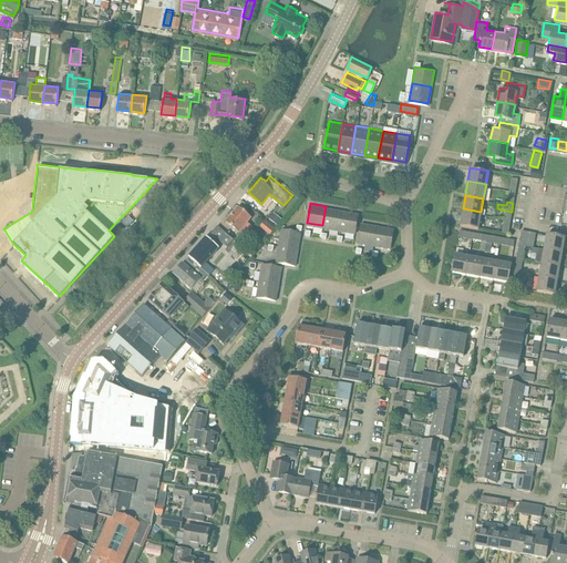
[(226,219),(234,226),(238,229),(239,229),(245,234),(253,224),(247,219),(251,215),(238,204),(226,219)]
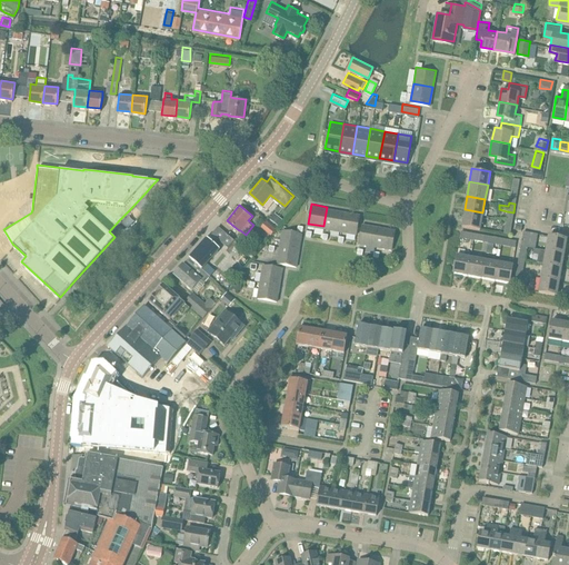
[(343,209),(327,207),(323,226),(340,229),(343,209)]
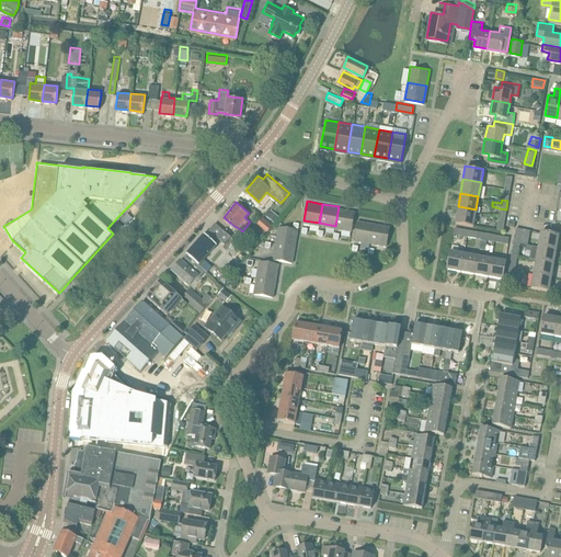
[(339,206),(335,226),(351,228),(354,209),(339,206)]
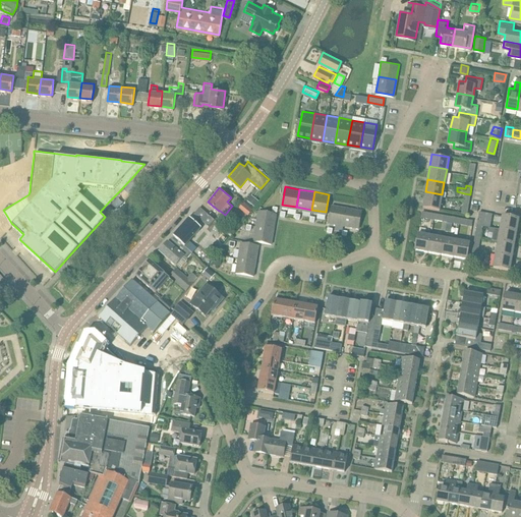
[(442,194),(425,191),(422,205),(440,208),(442,194)]
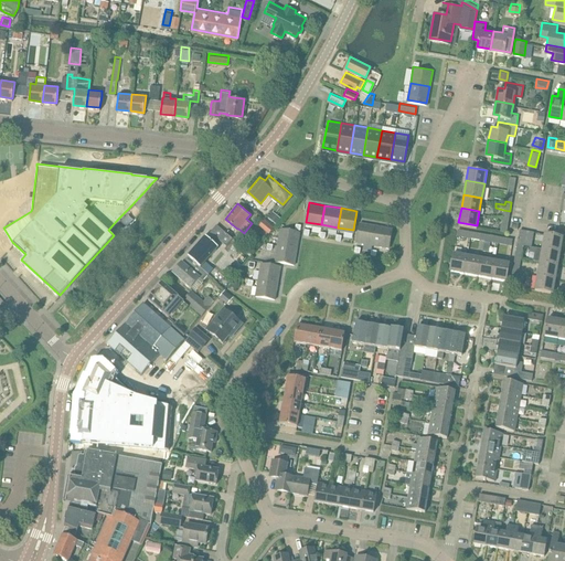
[(273,209),(268,214),(276,220),(280,214),(273,209)]
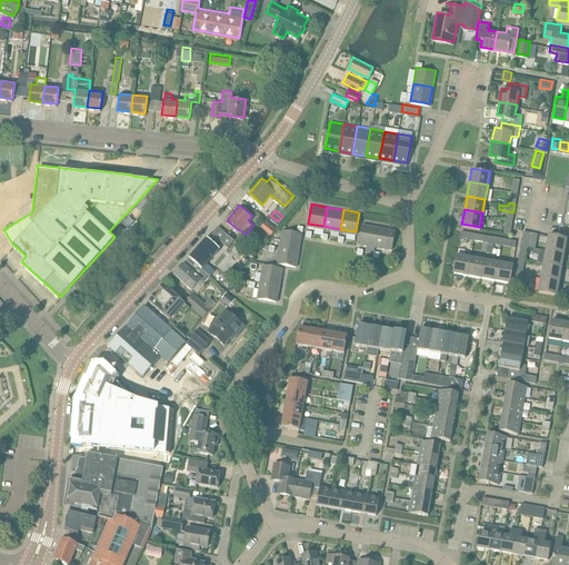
[(266,217),(260,224),(270,233),(276,226),(266,217)]
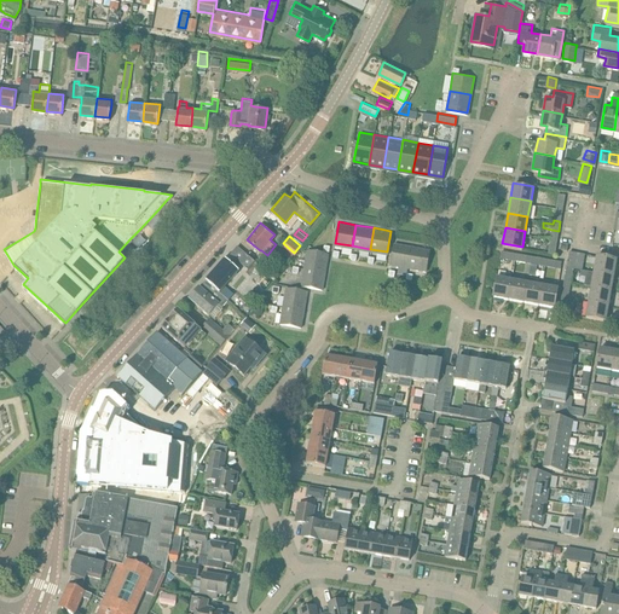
[(391,262),(408,265),(412,244),(394,241),(391,262)]
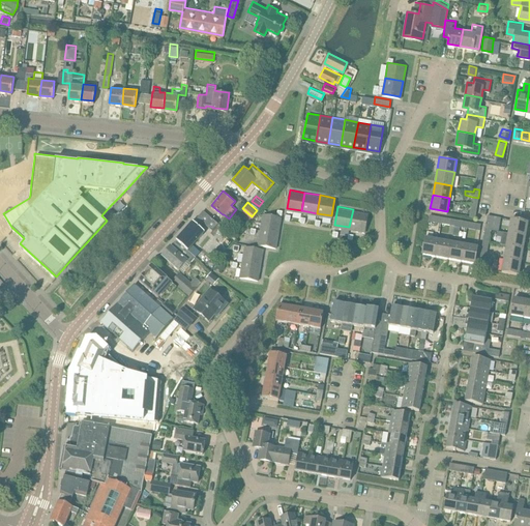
[(203,208),(197,214),(205,222),(212,228),(217,221),(211,214),(203,208)]
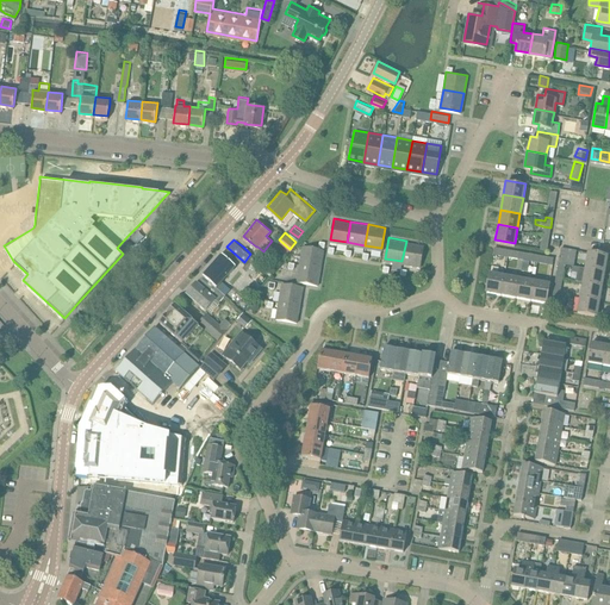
[(406,241),(402,261),(419,264),(423,244),(406,241)]
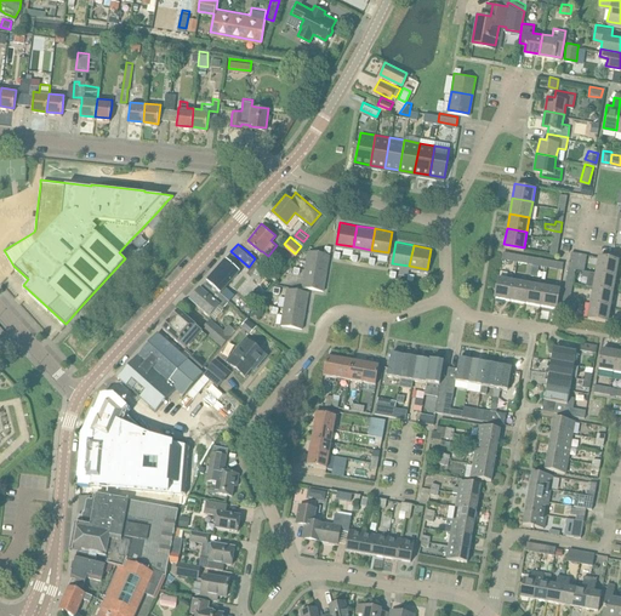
[(308,249),(305,267),(326,271),(329,252),(308,249)]
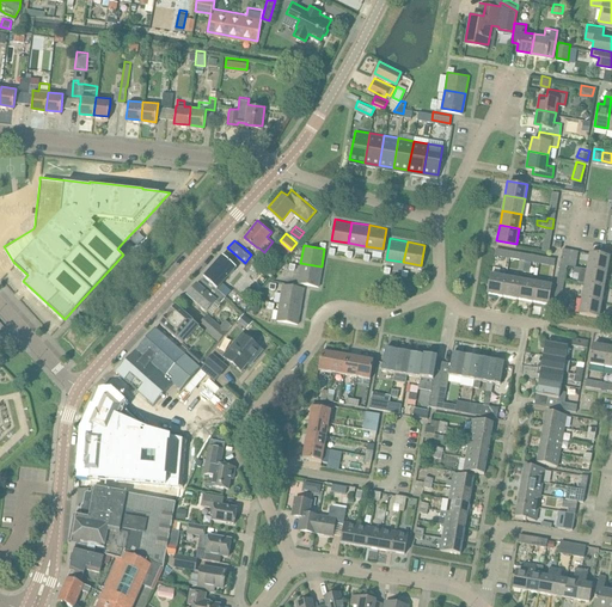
[(563,245),(561,261),(569,263),(571,247),(563,245)]
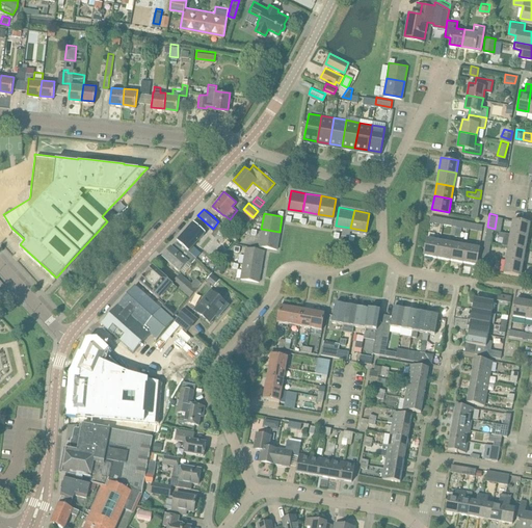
[(510,231),(528,234),(530,220),(512,217),(510,231)]
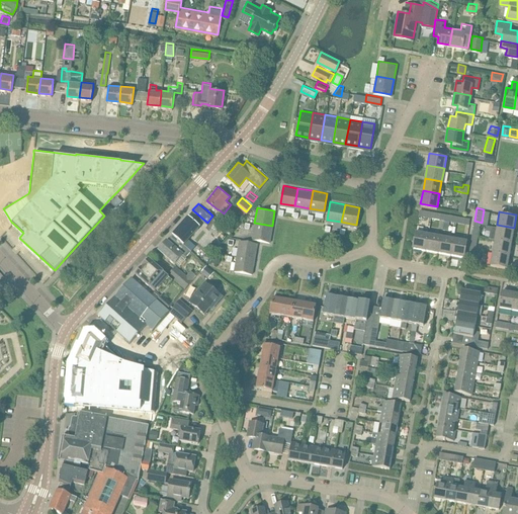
[(172,232),(184,242),(200,224),(188,213),(172,232)]
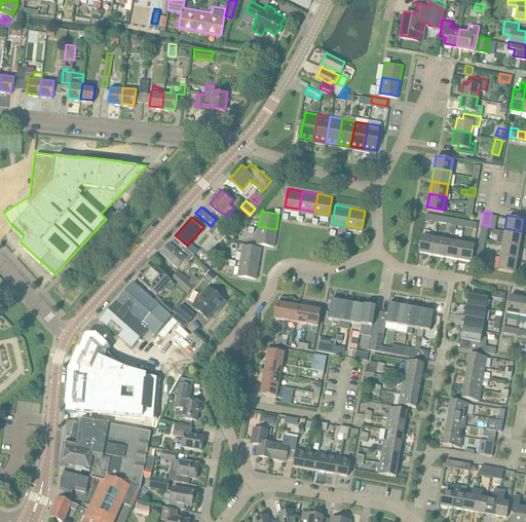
[(256,240),(262,241),(273,244),(276,229),(258,226),(256,240)]
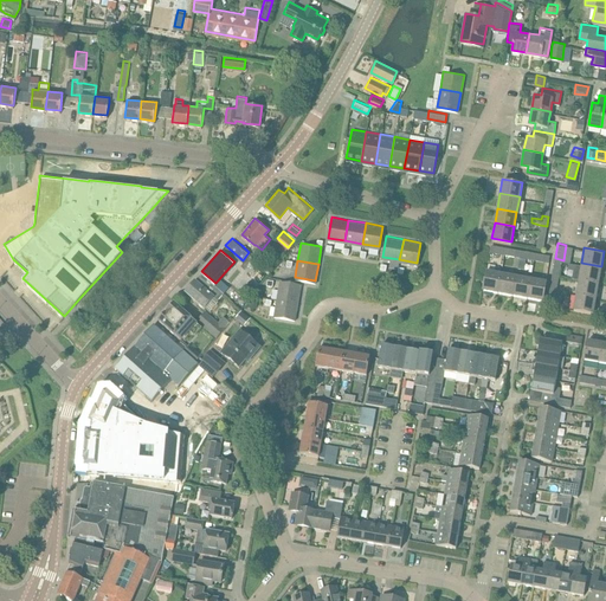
[(601,266),(581,263),(579,277),(598,280),(601,266)]
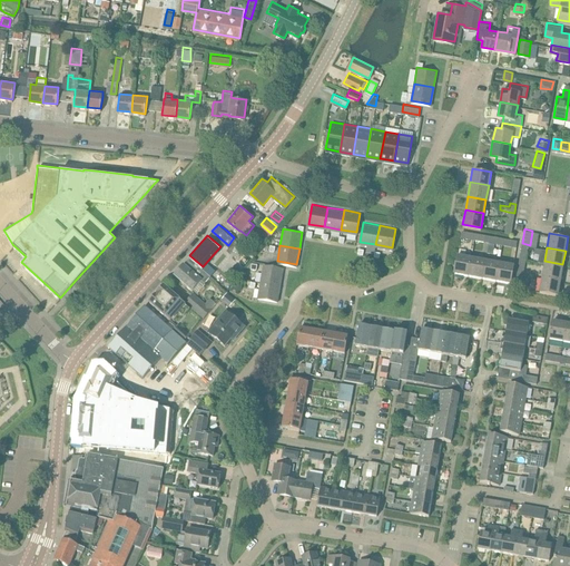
[(458,253),(454,271),(468,273),(471,255),(458,253)]
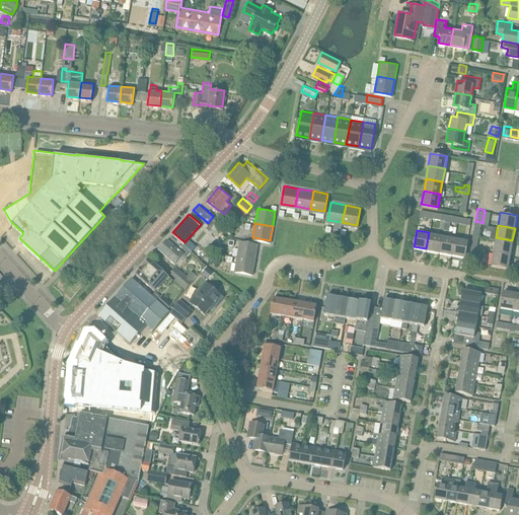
[(192,249),(191,247),(184,242),(172,232),(159,247),(174,262),(175,261),(179,265),(187,255),(192,249)]
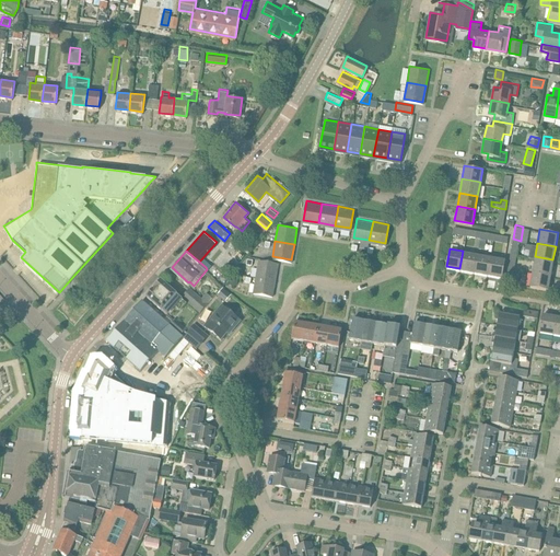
[(463,251),(459,268),(474,271),(477,253),(463,251)]
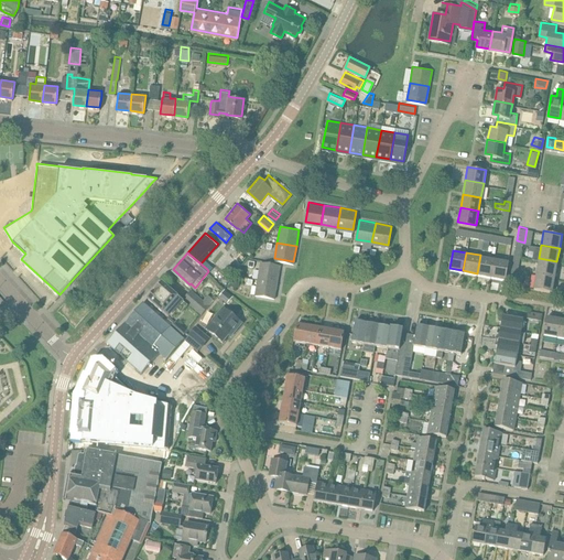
[(480,255),(477,273),(491,276),(495,257),(480,255)]
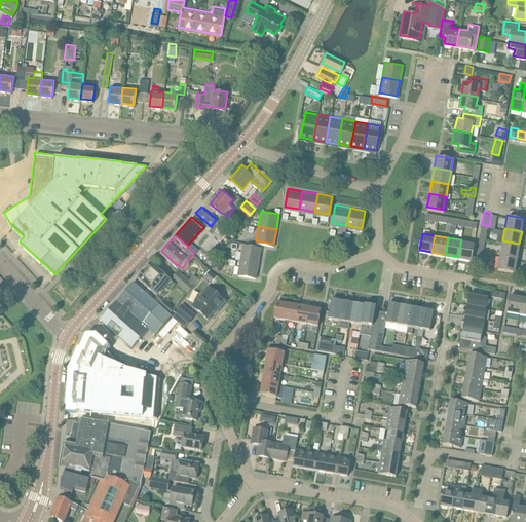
[(461,239),(458,257),(471,259),(474,243),(461,239)]
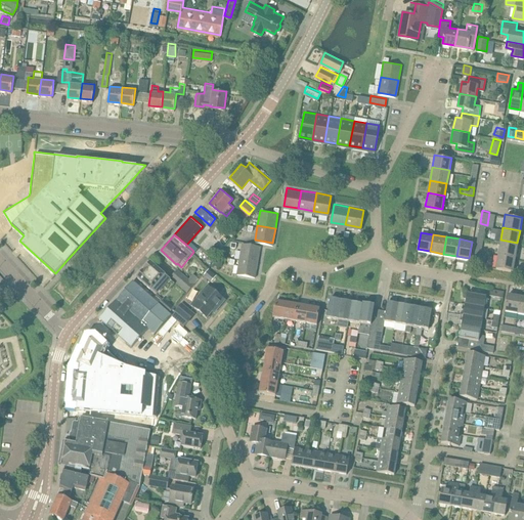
[(517,243),(500,240),(498,253),(515,256),(517,243)]
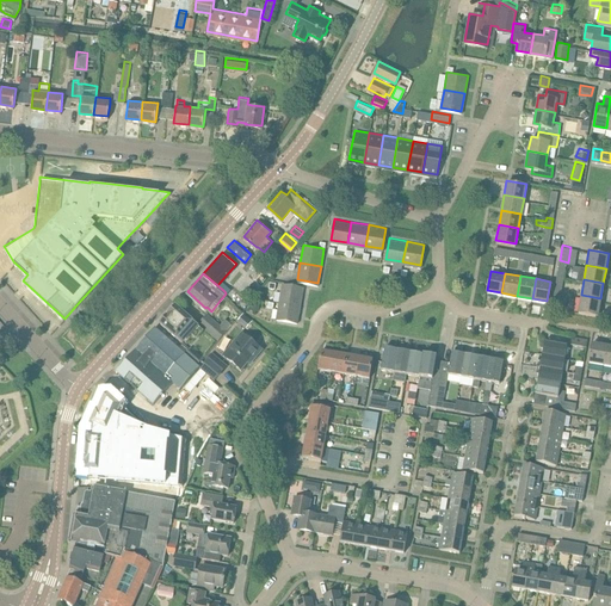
[(282,282),(279,300),(300,303),(303,285),(282,282)]
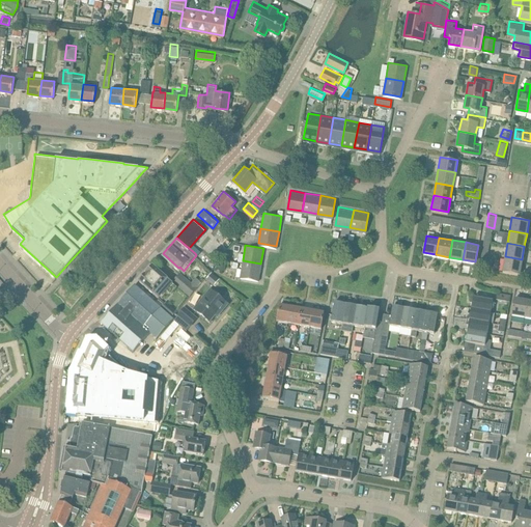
[(231,249),(226,254),(231,258),(236,253),(231,249)]
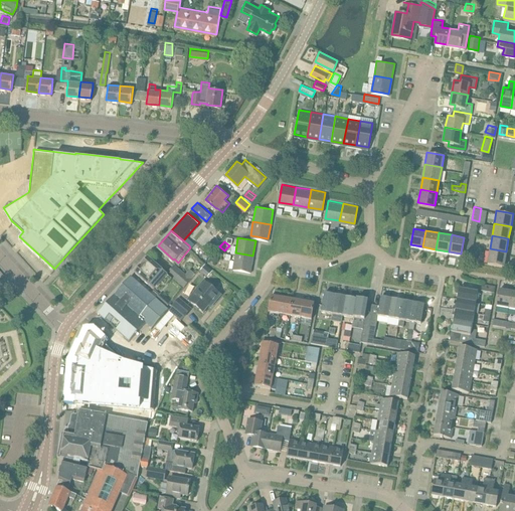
[(490,248),(487,262),(504,265),(506,251),(490,248)]
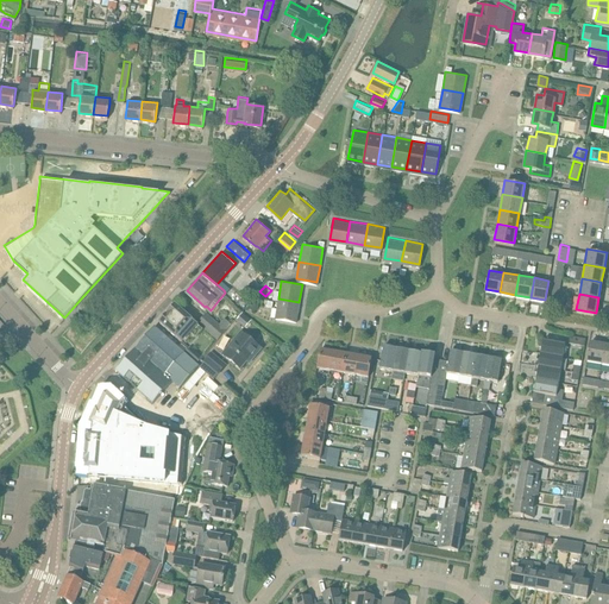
[(299,302),(278,299),(275,315),(296,319),(299,302)]
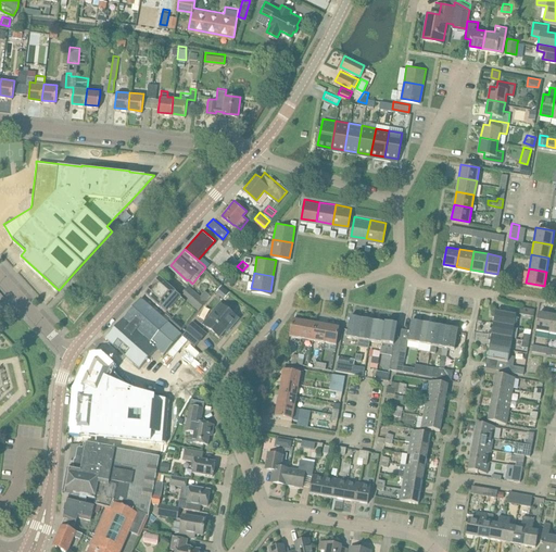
[(146,292),(154,299),(165,310),(175,298),(178,300),(182,296),(160,276),(146,292)]
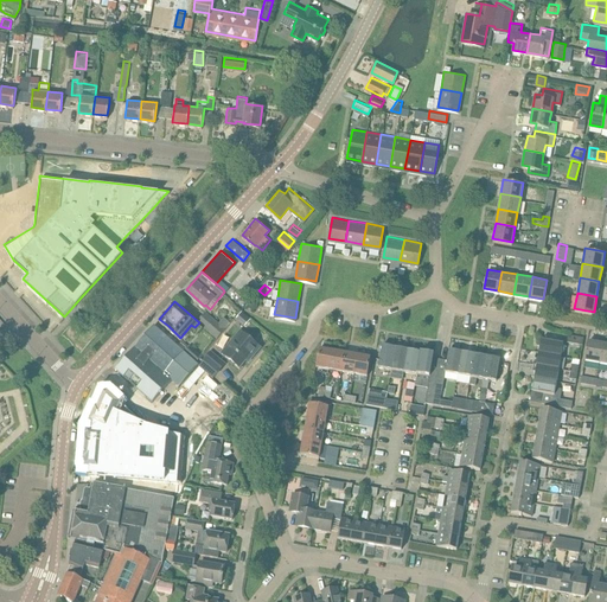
[(217,333),(224,325),(229,319),(223,314),(218,320),(203,307),(196,316),(217,333)]
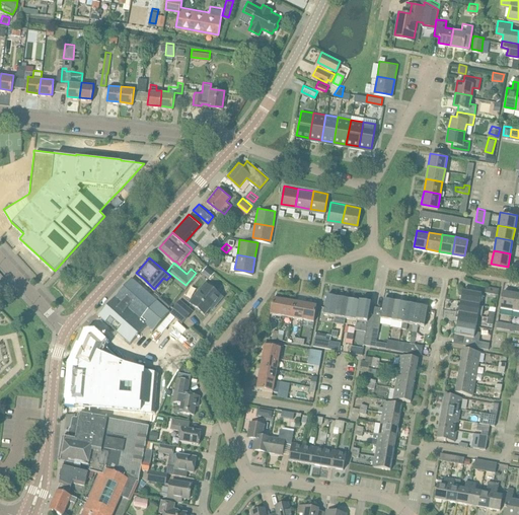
[(206,264),(202,269),(210,276),(214,270),(206,264)]
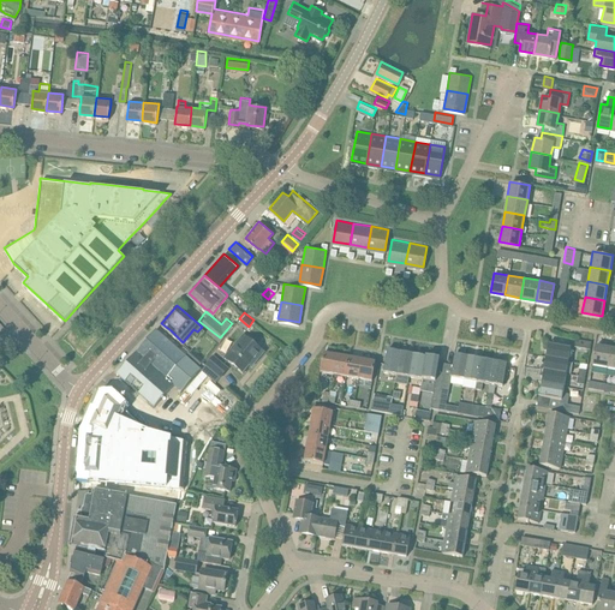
[(166,335),(156,328),(156,327),(117,371),(118,372),(118,371),(154,404),(162,395),(174,382),(181,388),(201,366),(198,364),(185,353),(166,335)]
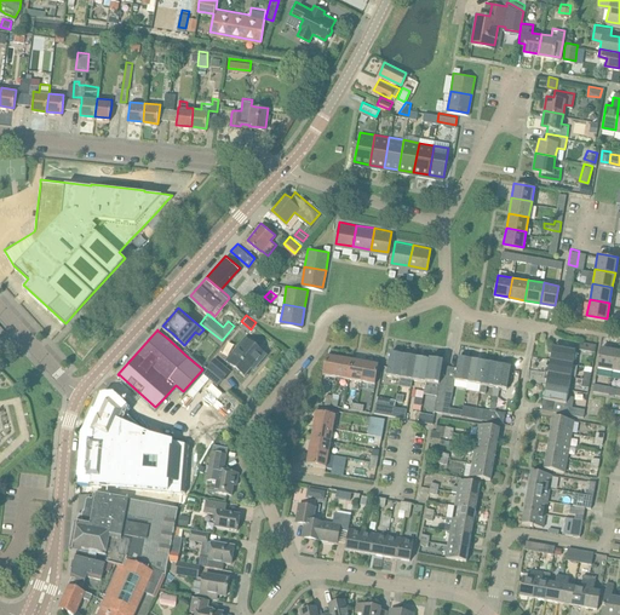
[(267,351),(257,344),(246,334),(239,343),(241,345),(229,360),(245,373),(257,358),(259,361),(267,351)]
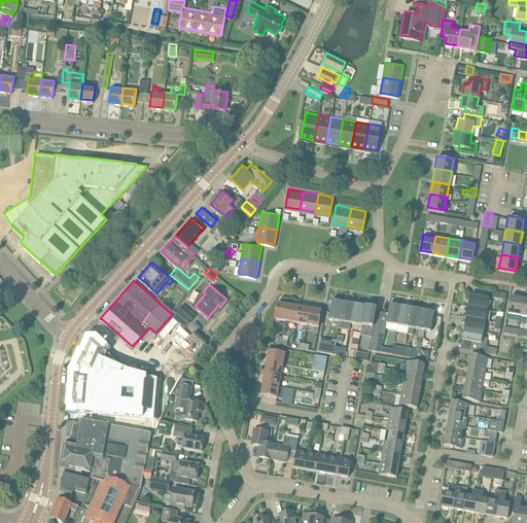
[(492,294),(505,297),(506,290),(493,288),(492,294)]
